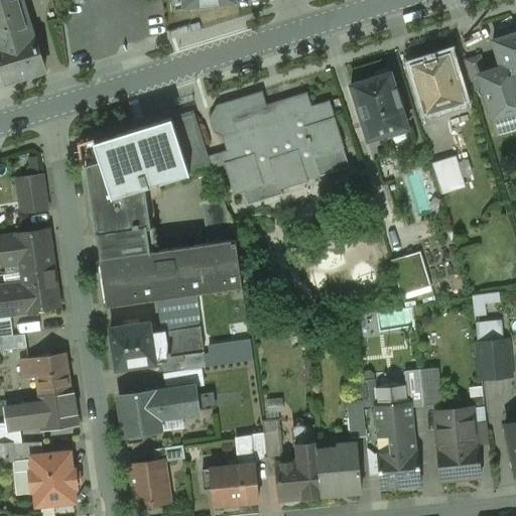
[(23,0),(3,0),(0,1),(0,61),(6,82),(45,69),(23,0)]
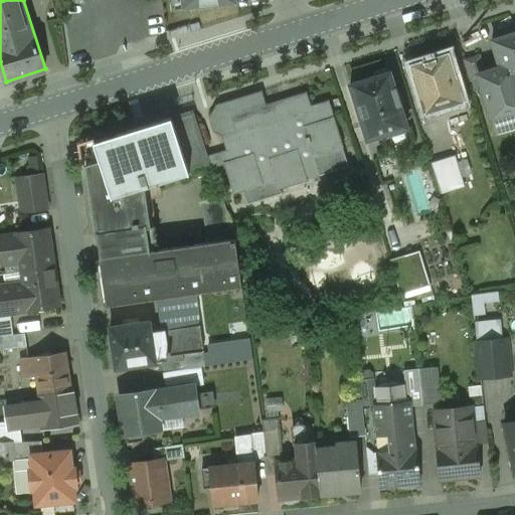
[(182,0),(183,7),(183,8),(183,10),(185,9),(234,4),(237,4),(236,2),(235,0),(182,0)]
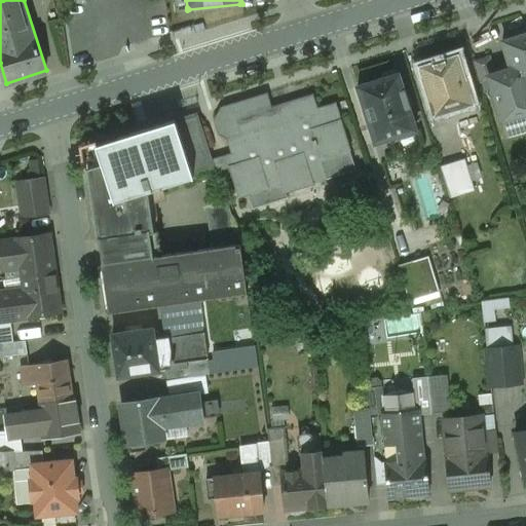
[(525,34),(502,42),(512,71),(496,75),(490,77),(491,81),(502,117),(516,113),(521,116),(525,114),(525,34)]
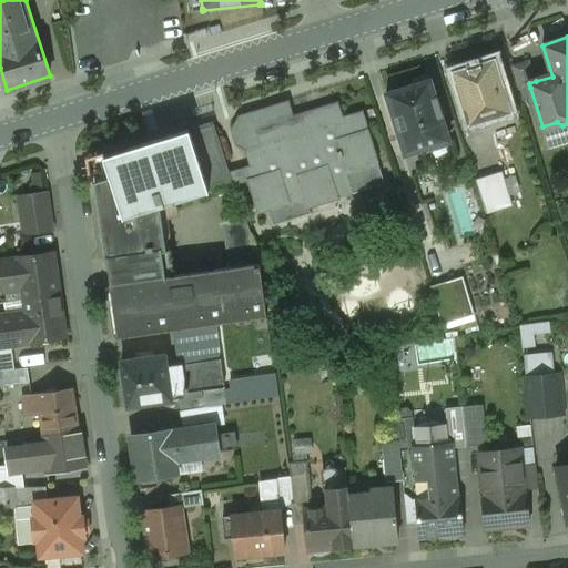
[(484,64),(454,73),(469,124),(510,112),(497,71),(498,66),(494,61),(488,60),(484,64)]
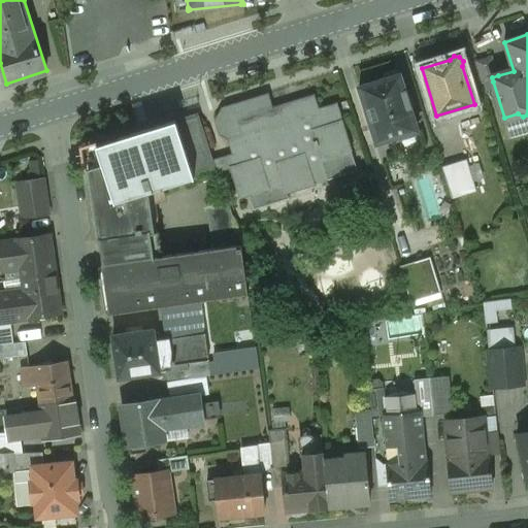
[(493,56),(474,61),(482,85),(493,81),(492,77),(498,75),(493,56)]
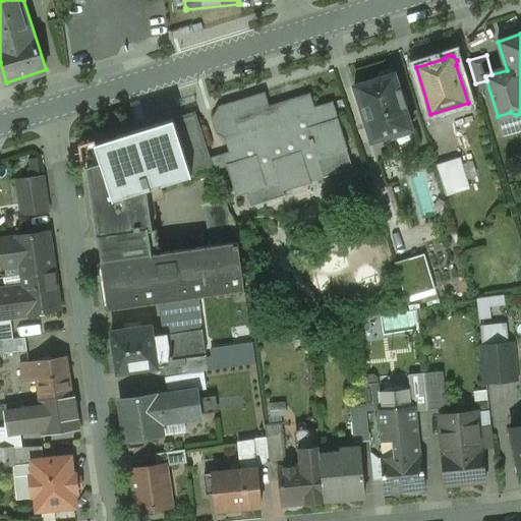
[(400,90),(396,77),(390,70),(381,73),(379,79),(354,87),(371,142),(391,136),(393,143),(409,137),(407,131),(412,130),(405,107),(407,107),(401,90),(400,90)]
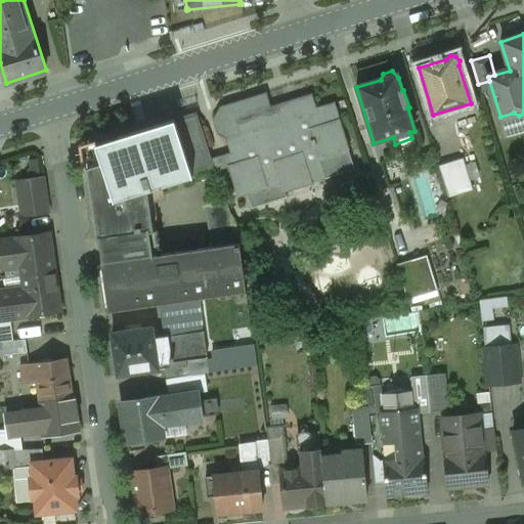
[(354,170),(334,103),(316,110),(311,95),(270,108),(266,94),(220,108),(215,121),(219,135),(226,138),(232,156),(239,153),(243,161),(228,165),(238,197),(247,193),(252,209),(287,198),(285,192),(312,183),(312,182),(325,178),(326,179),(354,170)]
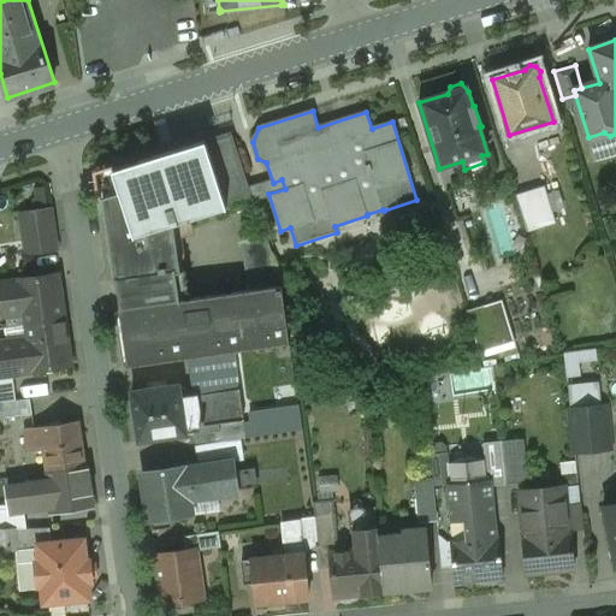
[(232,136),(205,144),(227,209),(253,201),(232,136)]
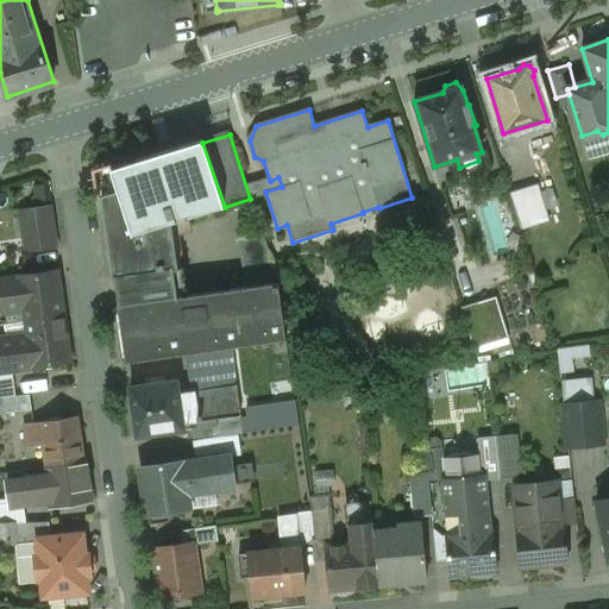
[(202,143),(113,170),(119,192),(133,236),(173,224),(225,207),(202,143)]
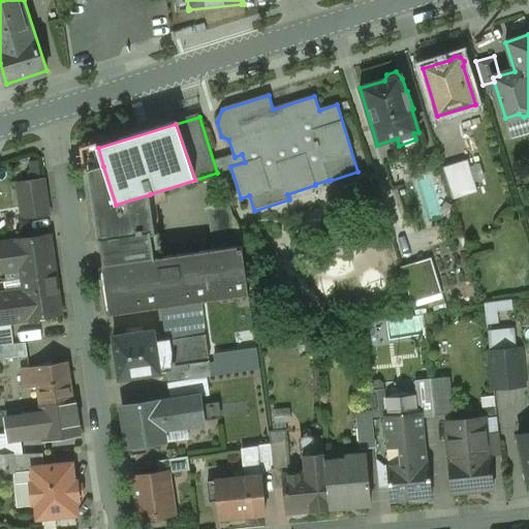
[(468,160),(443,167),(453,199),(477,192),(468,160)]
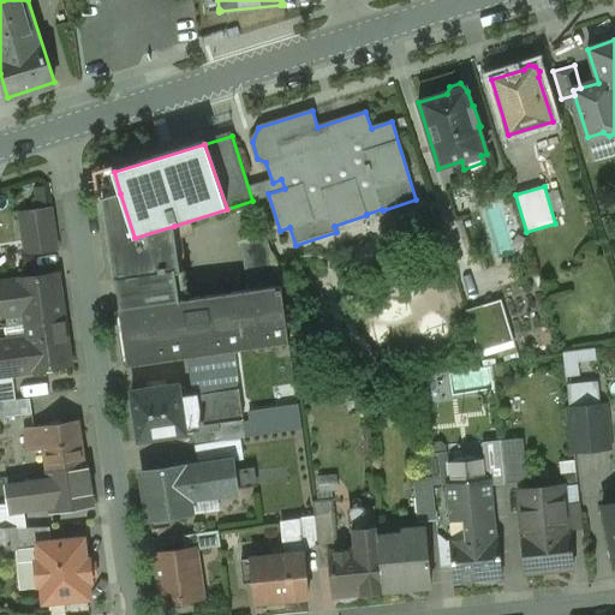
[(135,238),(120,193),(103,198),(115,281),(180,272),(174,226),(135,238)]
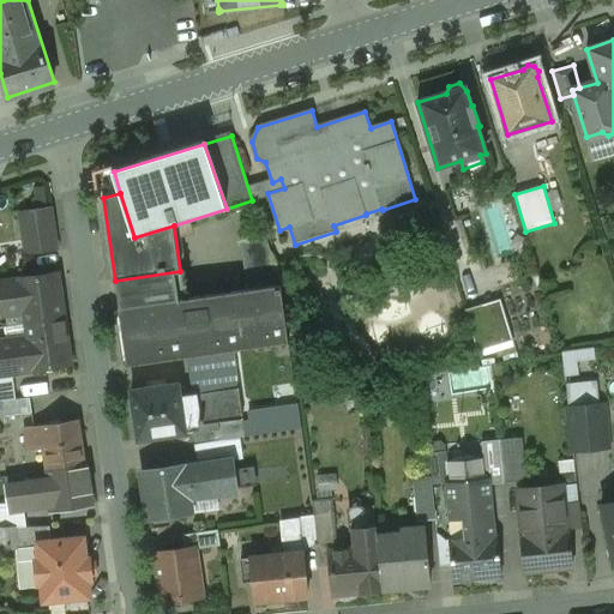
[(52,210),(28,214),(31,240),(24,241),(25,253),(58,248),(52,210)]
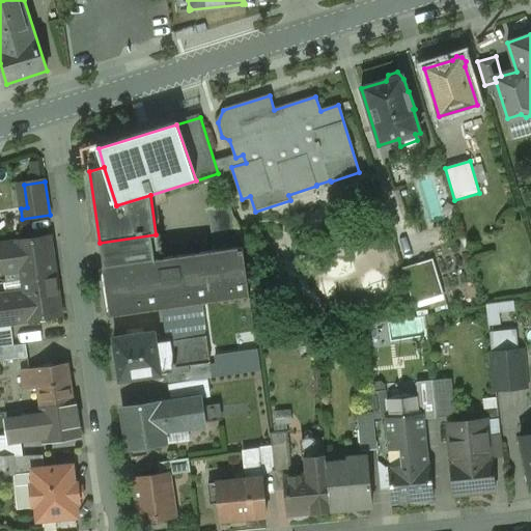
[(228,201),(207,208),(214,251),(243,247),(241,234),(228,201)]
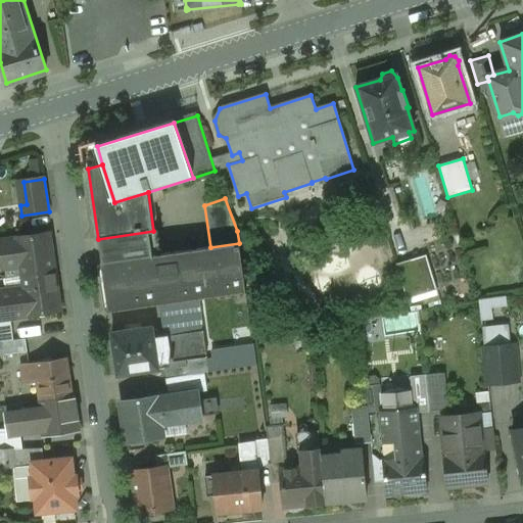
[(47,234),(16,239),(20,267),(22,277),(54,273),(49,233),(47,234)]
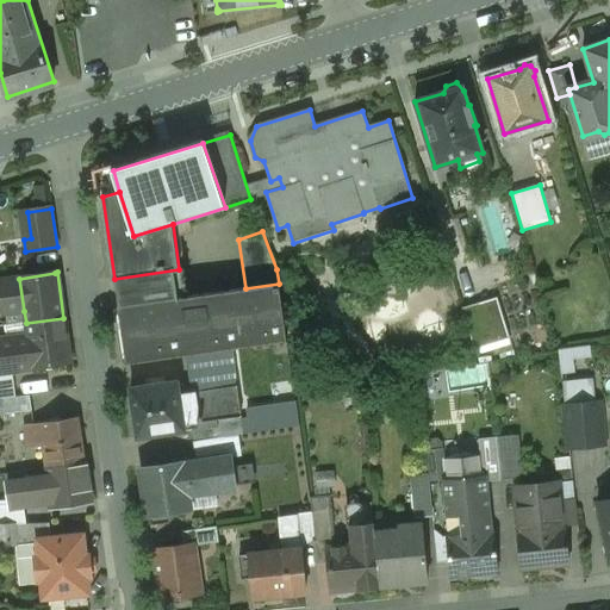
[(19,279),(0,280),(0,292),(4,315),(24,311),(19,279)]
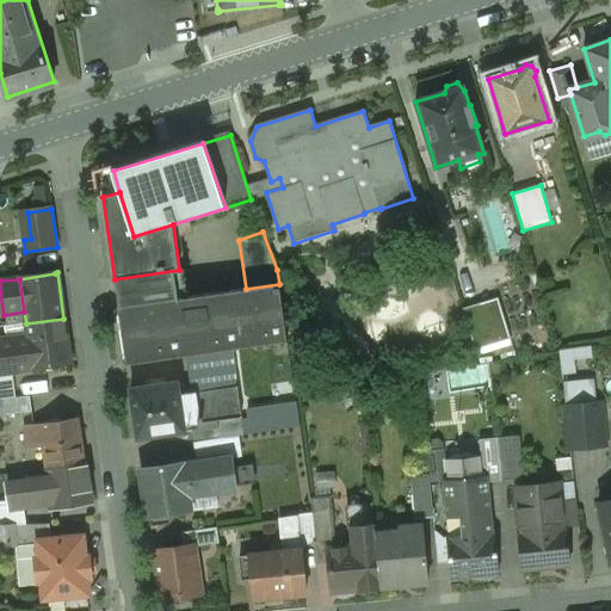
[(246,289),(118,308),(127,364),(288,340),(279,284),(246,289)]
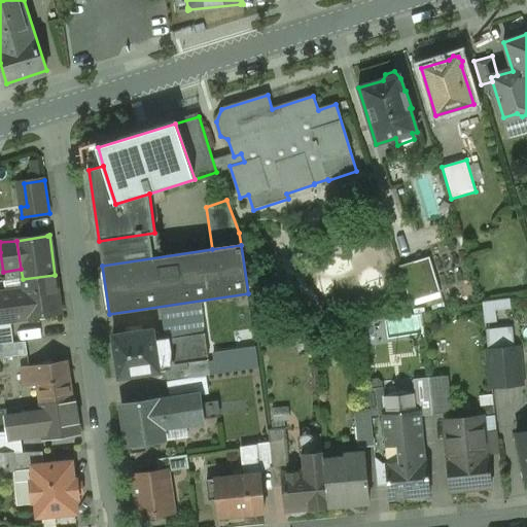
[(426,264),(415,267),(414,262),(399,267),(410,302),(441,292),(440,291),(435,292),(426,264)]
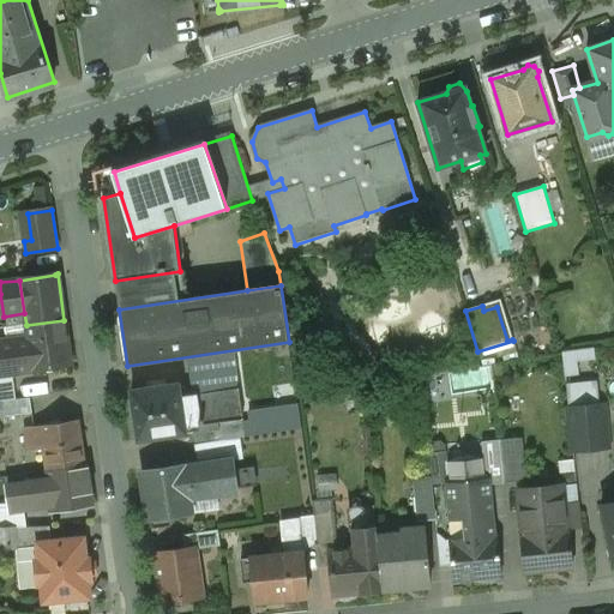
[(64,320),(26,325),(28,339),(32,371),(71,366),(64,320)]
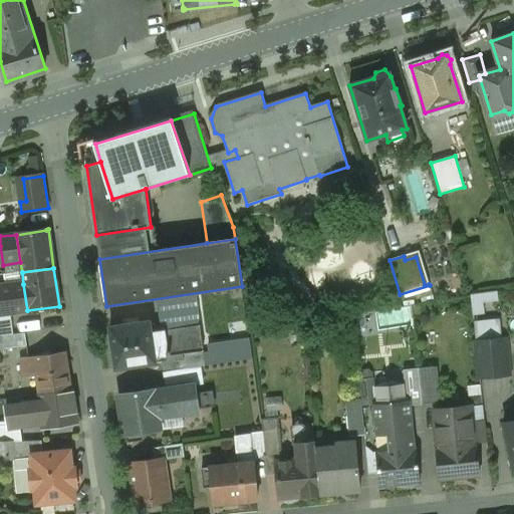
[(23,284),(0,287),(0,313),(10,312),(27,310),(23,284)]
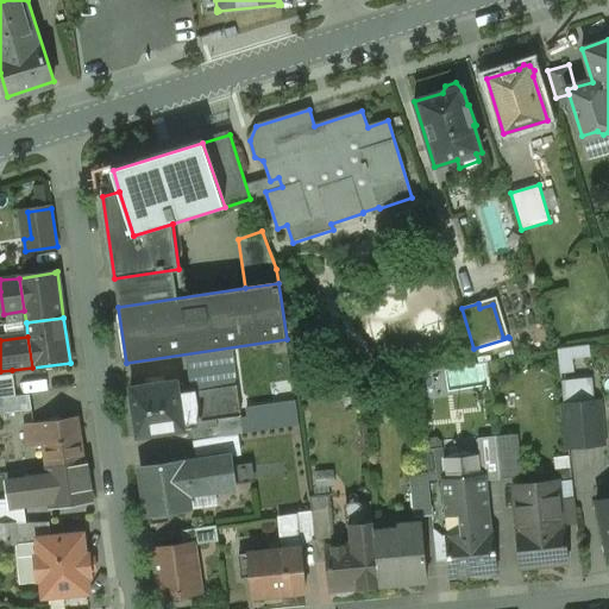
[(560,372),(575,371),(573,357),(591,356),(591,345),(559,346),(560,372)]
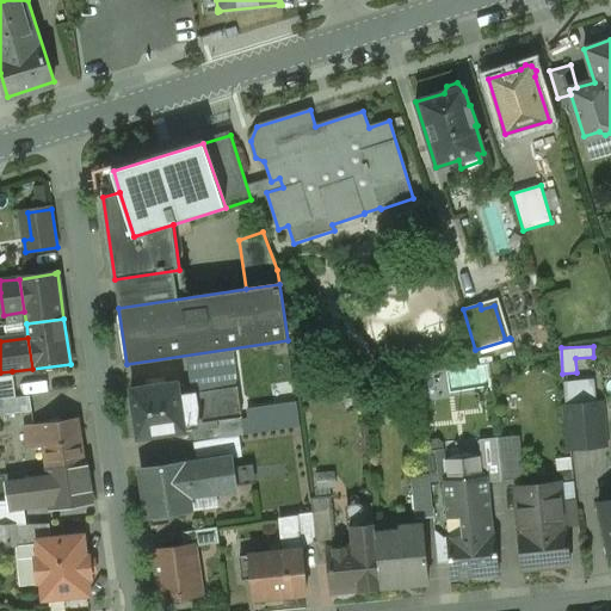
[(47,370),(17,374),(19,394),(49,390),(47,370)]
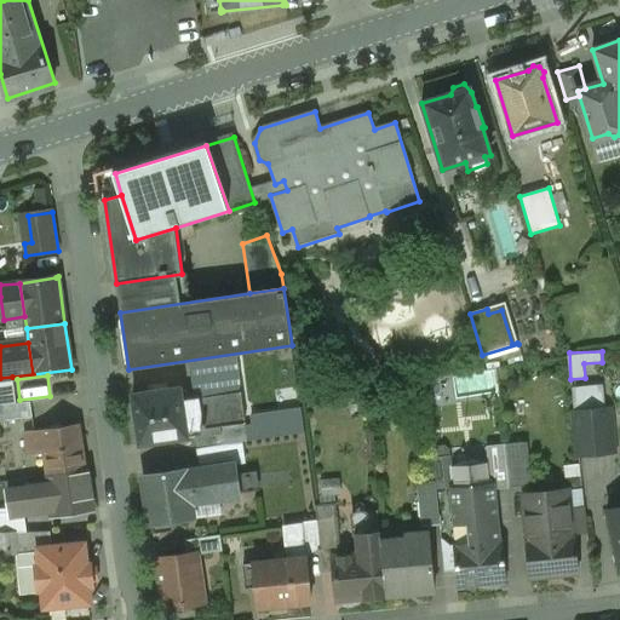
[(12,377),(0,378),(0,406),(4,406),(16,403),(12,377)]
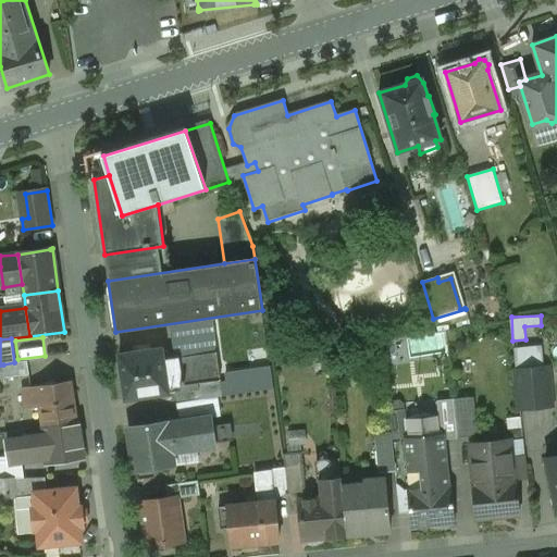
[(162,348),(119,355),(125,400),(169,394),(168,387),(163,360),(162,348)]
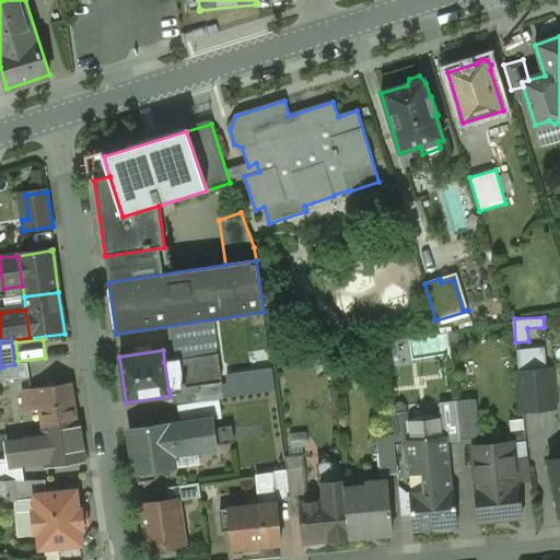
[(217,354),(193,358),(197,386),(221,383),(217,354)]
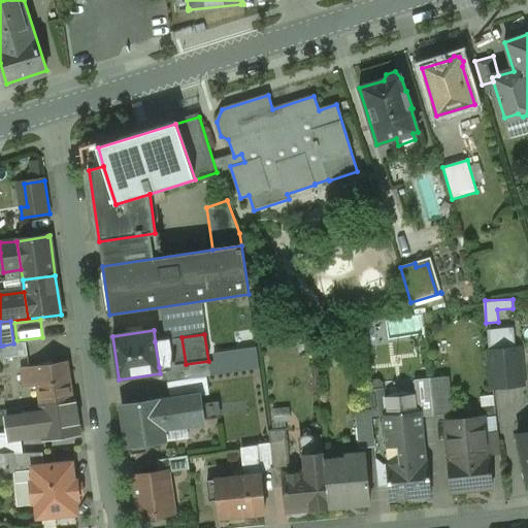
[(182,337),(155,341),(159,367),(186,364),(182,337)]
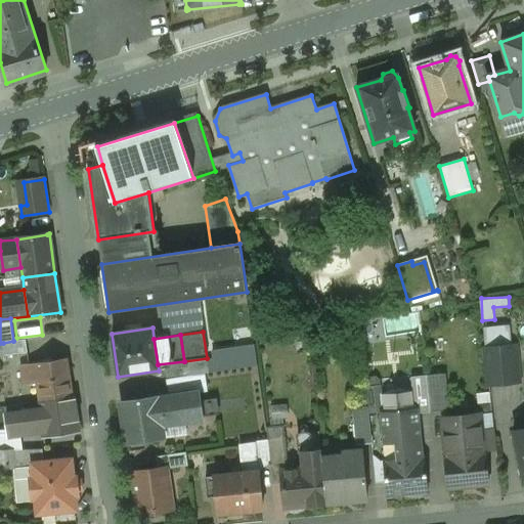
[(13,341),(3,343),(5,356),(28,352),(26,339),(13,341)]
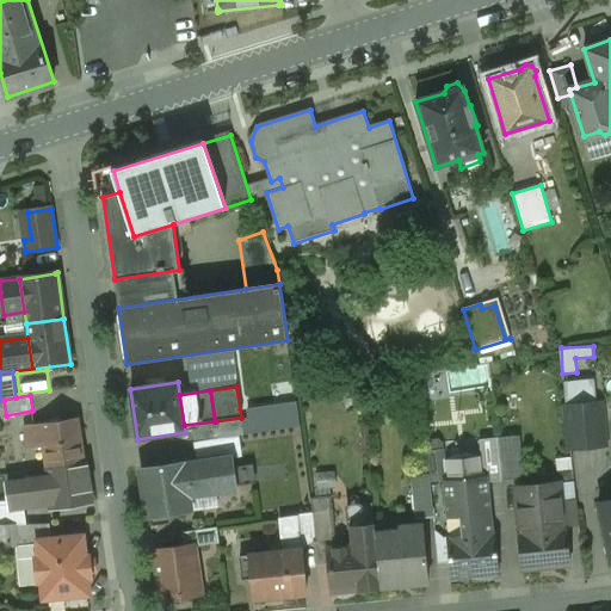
[(599,403),(566,407),(569,449),(604,446),(599,403)]
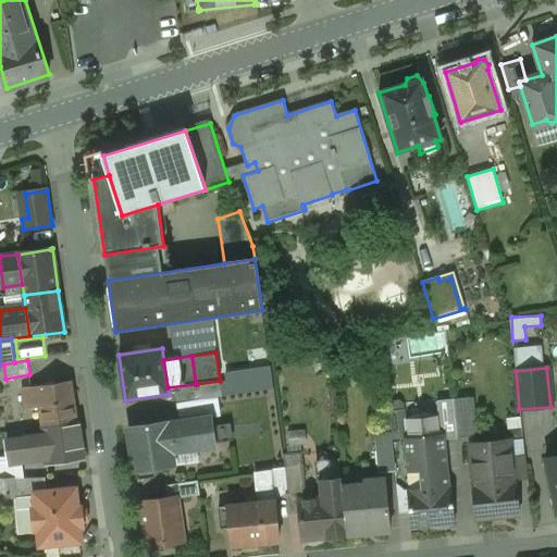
[(247,380),(221,384),(222,397),(249,393),(247,380)]
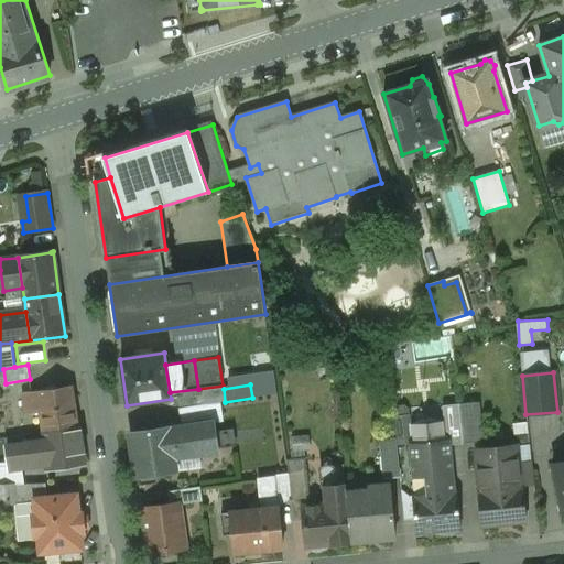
[(198,389),(170,392),(171,399),(176,398),(179,409),(225,402),(224,389),(223,386),(198,389)]
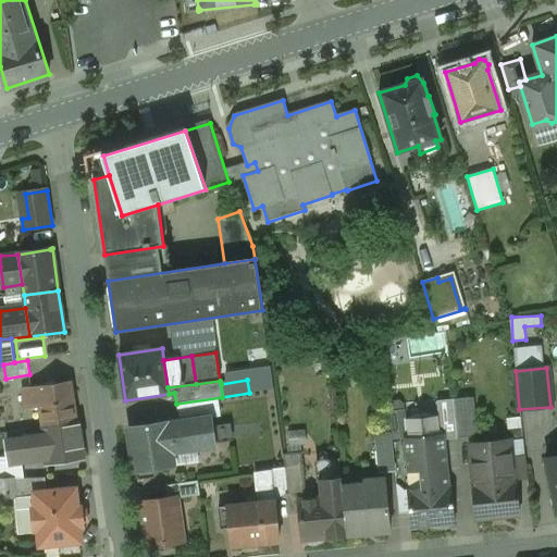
[(70,382),(22,388),(25,409),(40,407),(42,426),(76,422),(70,382)]
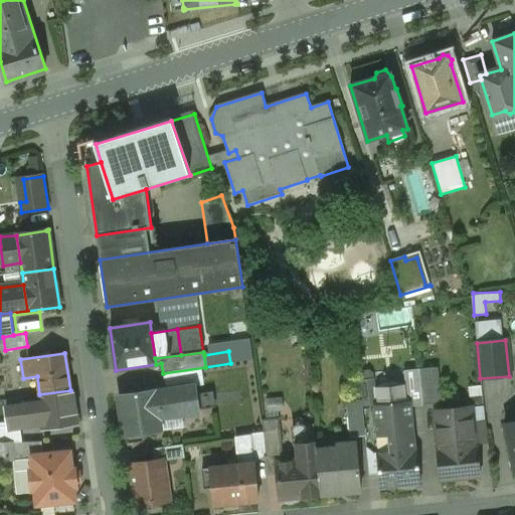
[(435,368),(418,369),(422,405),(439,403),(435,368)]
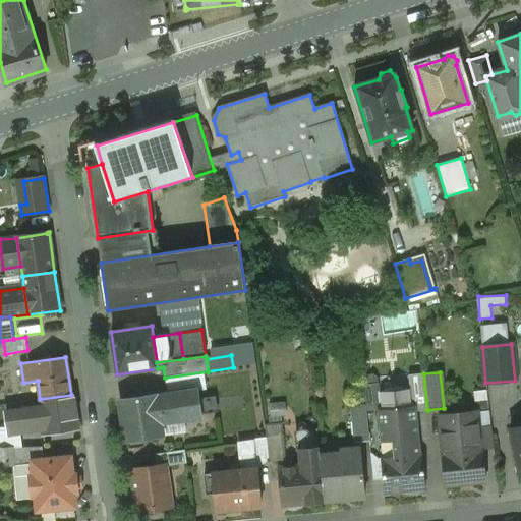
[(423,373),(408,375),(411,407),(415,406),(415,411),(427,410),(423,373)]
